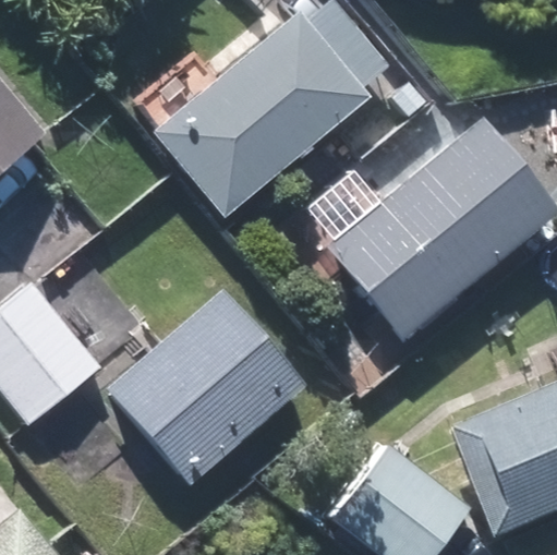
[(333,2),(310,23),(298,10),(158,140),(233,220),(373,91),(366,84),(389,63),(333,2)]
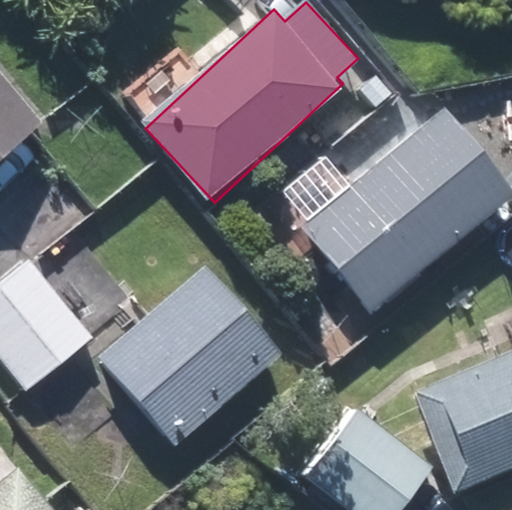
[(0,153),(37,123),(0,77),(0,153)]
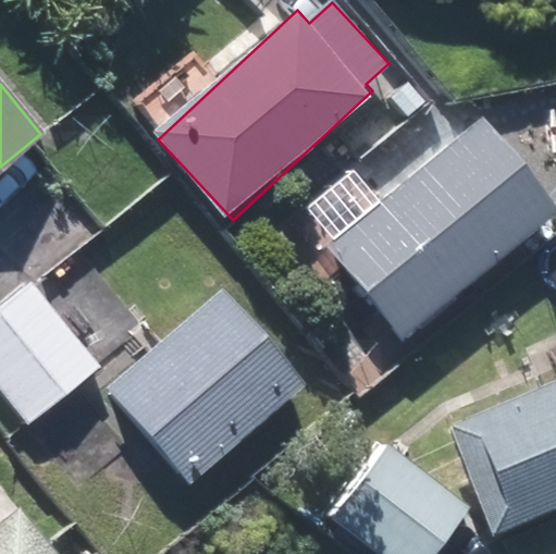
[(555,197),(480,113),(330,250),(414,343),(555,212),(555,197)]
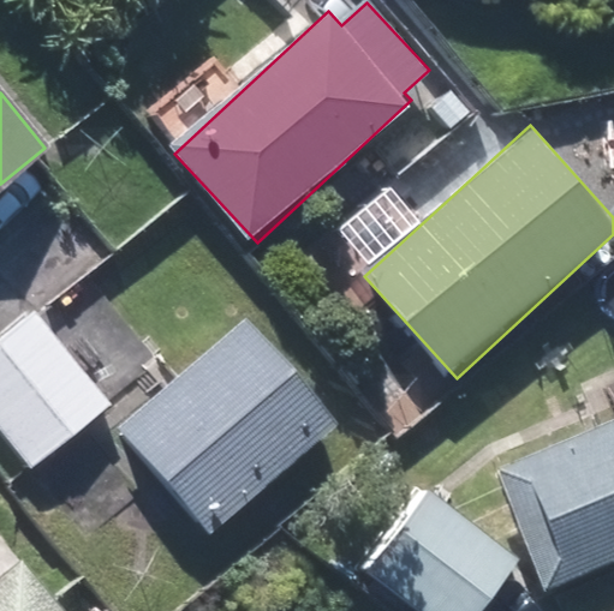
[(112,401),(33,311),(0,339),(0,429),(35,468),(112,401)]
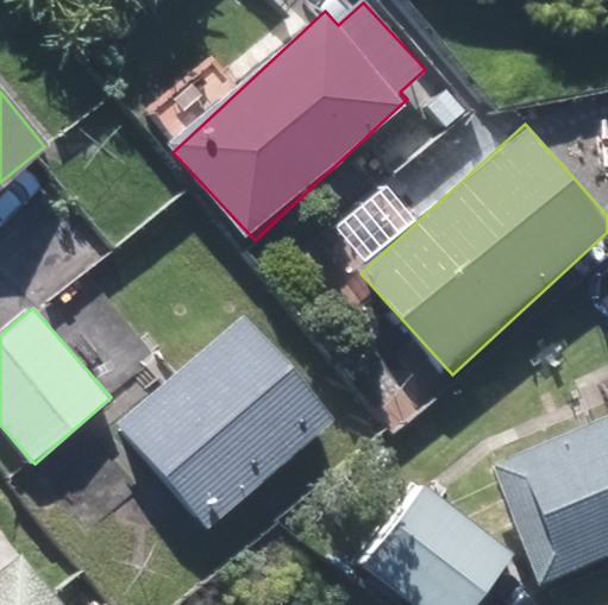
[(333,408),(244,309),(113,426),(202,525),(333,408)]
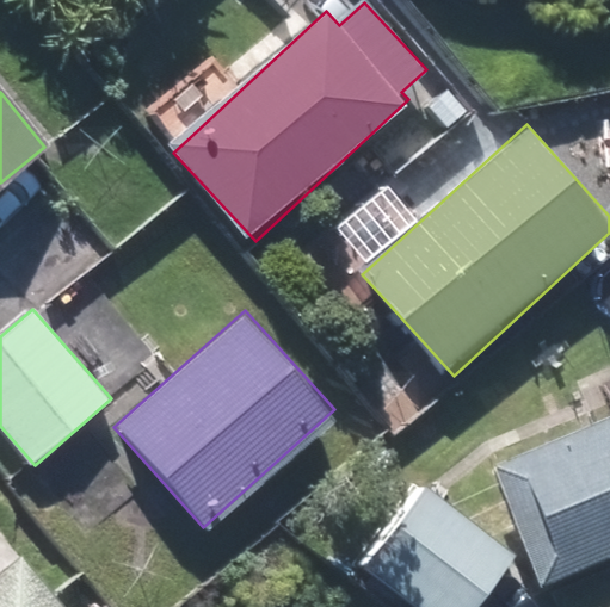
[(609,413),(491,464),(544,592),(609,563),(609,413)]
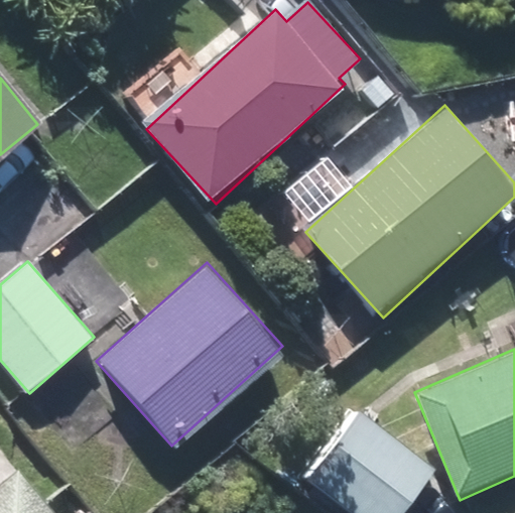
[(401,512),(435,471),(362,412),(311,477),(358,512),(401,512)]
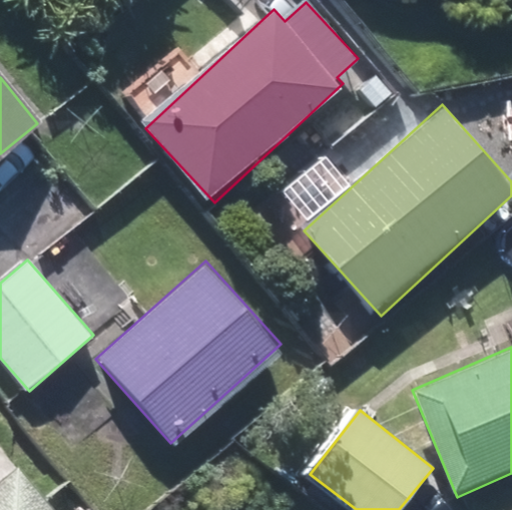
[(38,509),(9,474),(0,481),(0,509),(38,509)]
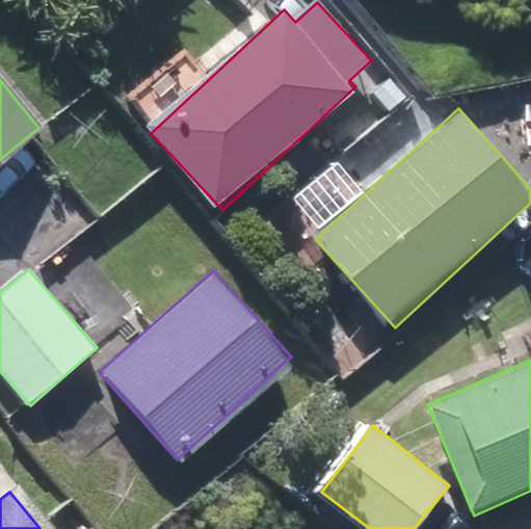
All buildings are outlined.
